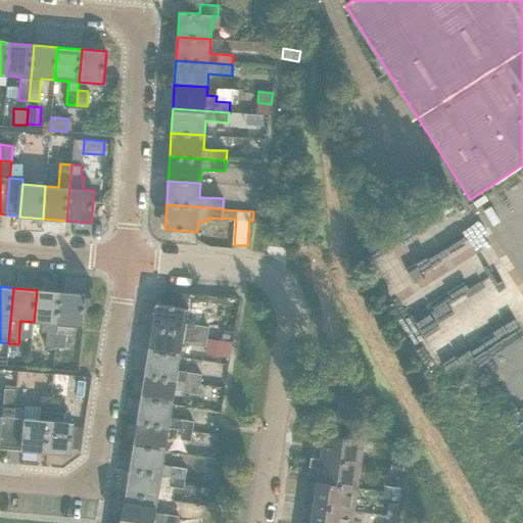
[(55,347),(60,292),(37,290),(34,322),(43,323),(42,332),(47,332),(46,346),(55,347)]
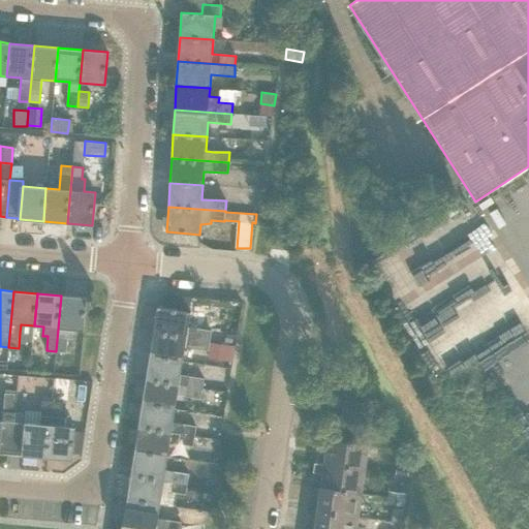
[(61,296),(56,351),(66,352),(69,329),(84,331),(86,298),(61,296)]
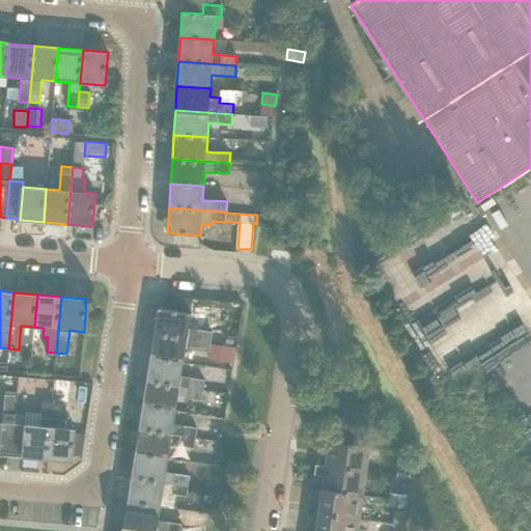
[(154,333),(210,342),(212,332),(188,328),(191,313),(158,308),(154,333)]
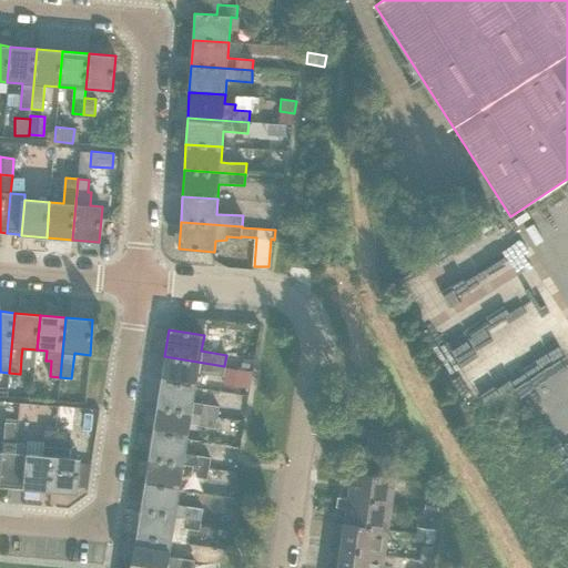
[(224,367),(224,366),(164,356),(161,382),(195,387),(198,373),(223,376),(224,367)]
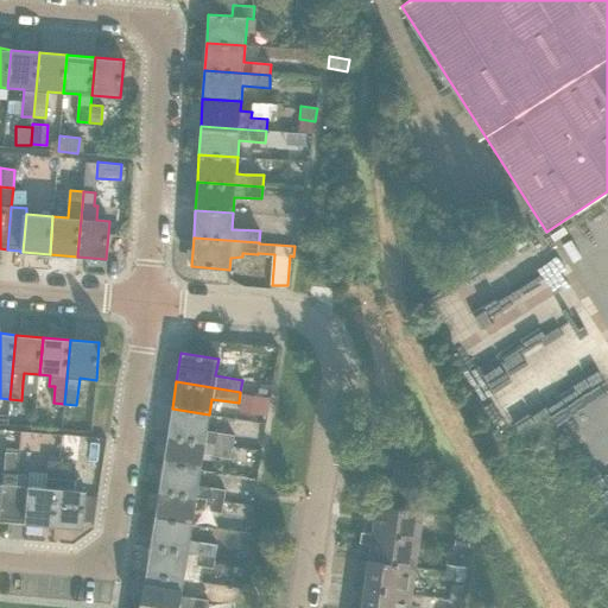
[(258,392),(266,394),(268,385),(260,382),(258,392)]
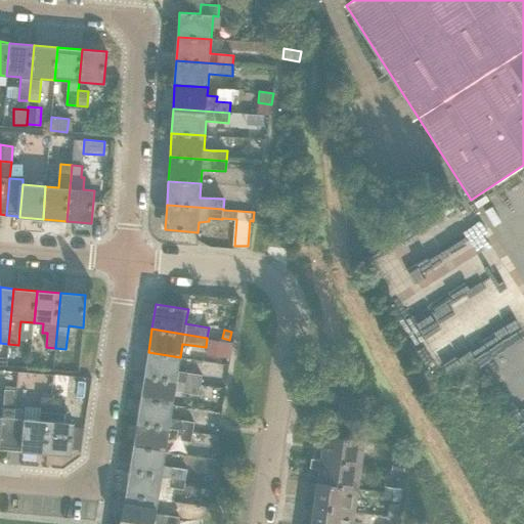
[(206,347),(205,354),(226,357),(228,342),(207,339),(206,347)]
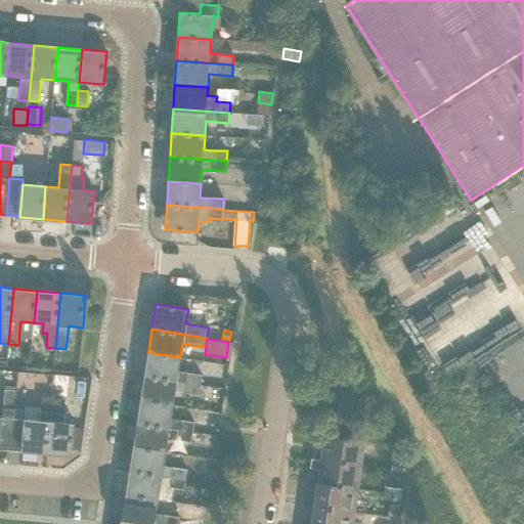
[(178,372),(180,357),(148,352),(144,376),(200,385),(202,375),(178,372)]
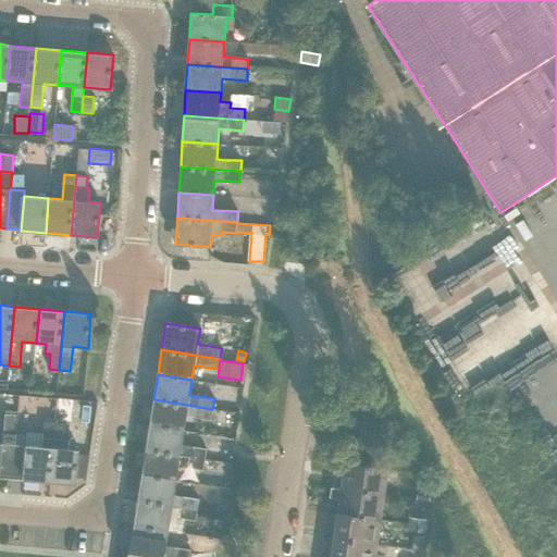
[(211,419),(212,409),(153,399),(149,425),(184,430),(186,416),(211,419)]
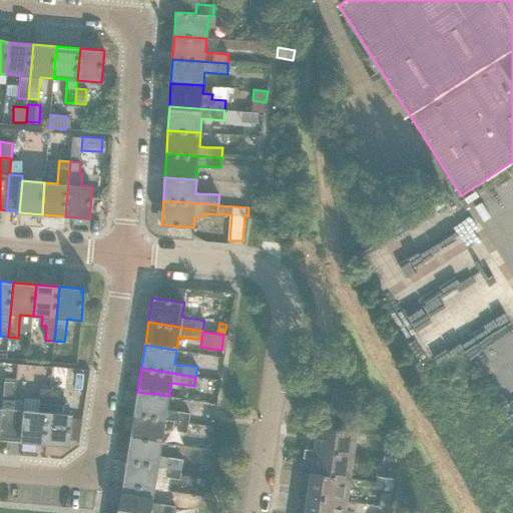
[(4,382),(3,396),(13,397),(14,382),(14,380),(4,379),(4,382)]
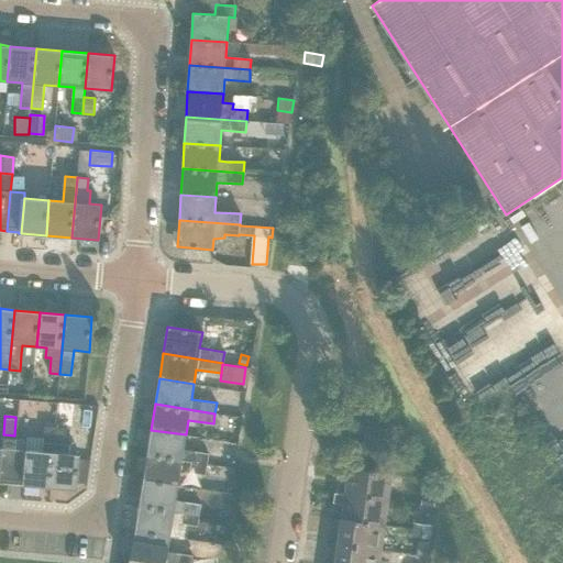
[(50,487),(55,428),(44,427),(42,452),(26,451),(23,479),(23,485),(50,487)]
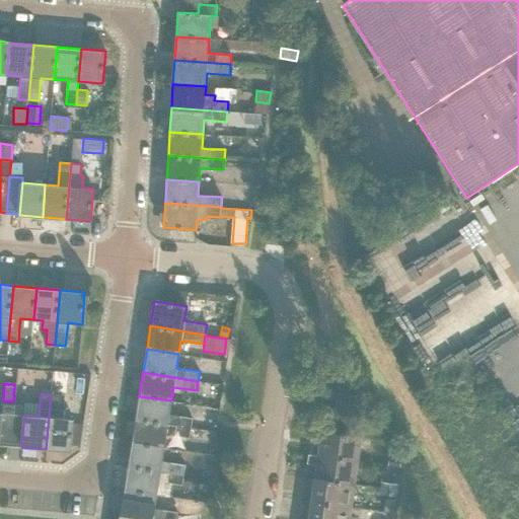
[(51,394),(46,449),(71,451),(74,419),(64,418),(65,409),(60,409),(61,394),(51,394)]
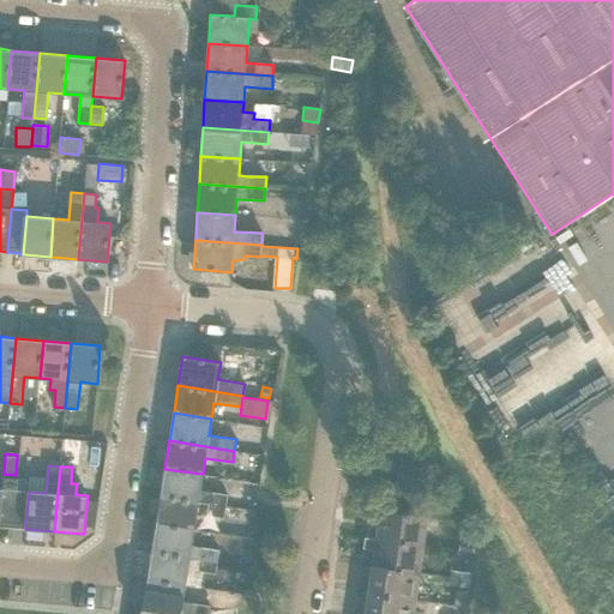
[(202,485),(203,474),(164,469),(161,497),(198,503),(208,504),(226,506),(226,505),(254,511),(257,498),(252,497),(252,495),(227,491),(227,494),(211,492),(212,486),(202,485)]
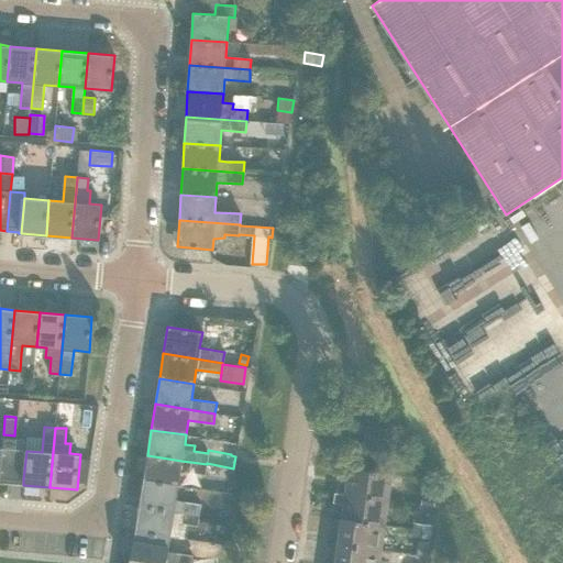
[(0,477),(12,478),(15,439),(3,438),(2,449),(0,474),(0,477)]
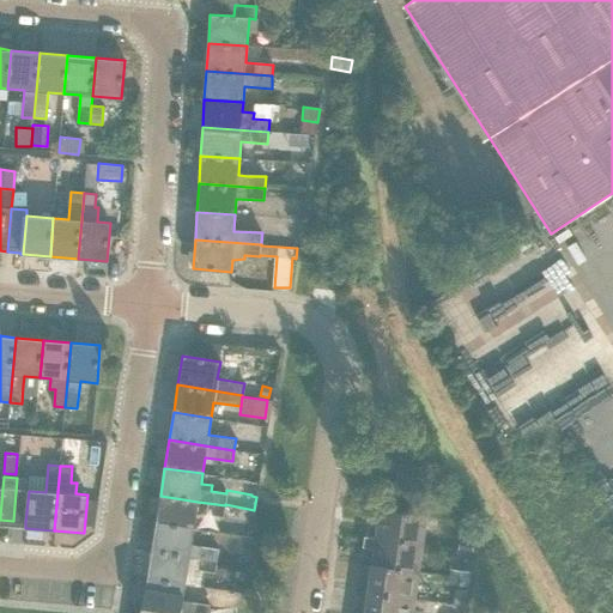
[(25,522),(29,491),(29,479),(17,478),(13,521),(25,522)]
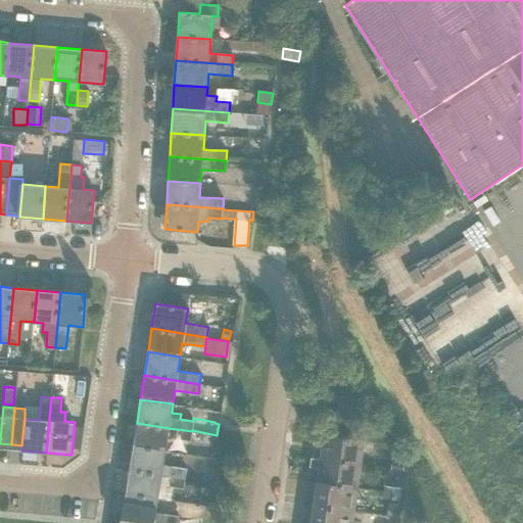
[(165,452),(169,428),(137,423),(133,446),(165,452)]
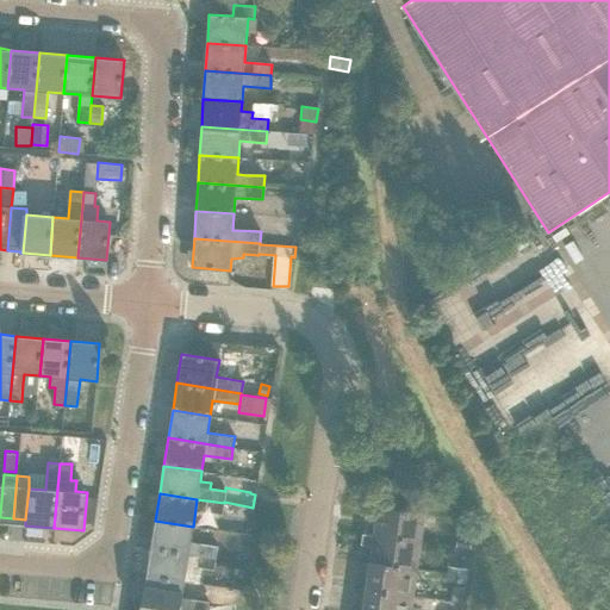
[(222,515),(224,503),(206,500),(205,511),(222,515)]
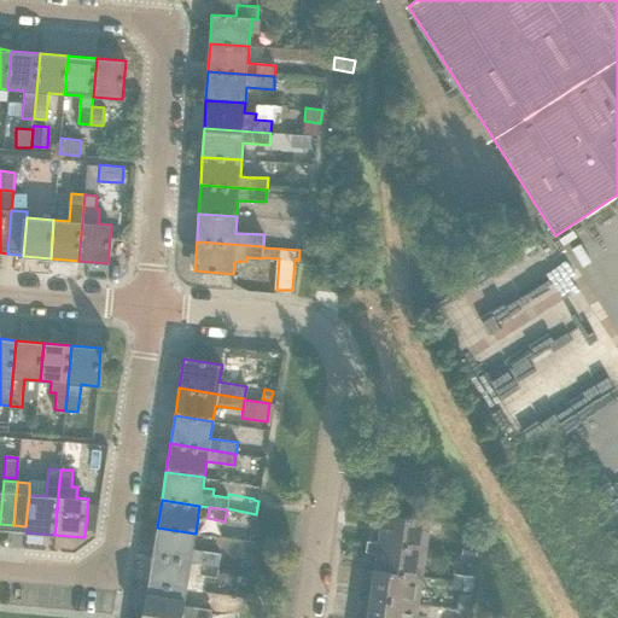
[(379,543),(425,549),(429,520),(383,514),(383,516),(371,513),(369,524),(382,526),(379,543)]
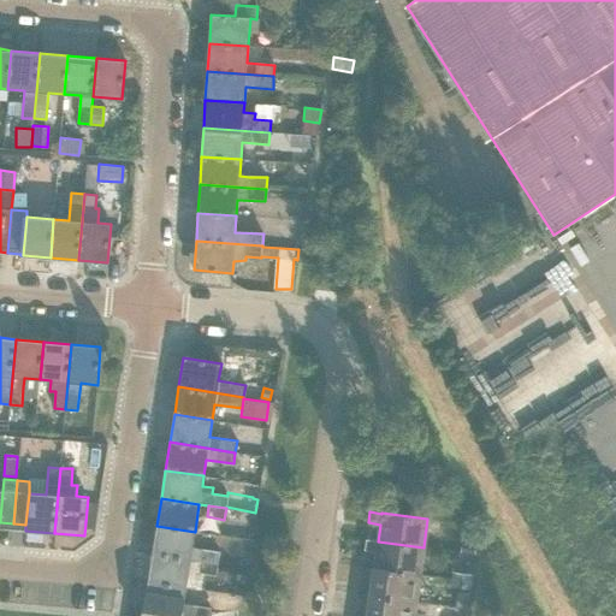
[(193,548),(195,532),(157,526),(153,554),(190,560),(200,561),(218,563),(219,552),(193,548)]
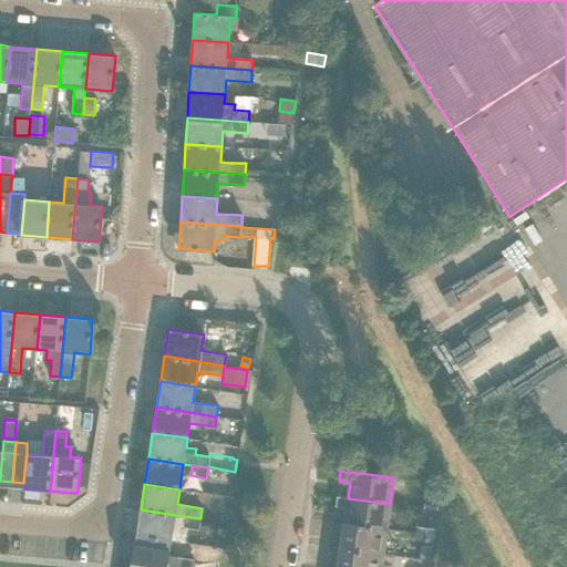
[(390,504),(348,498),(337,496),(336,506),(347,507),(344,523),(387,529),(390,504)]
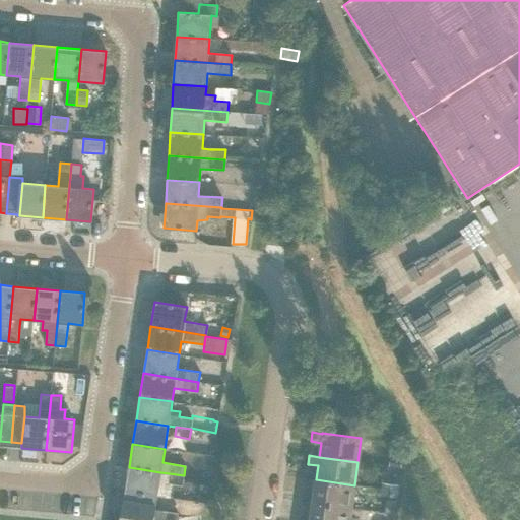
[(400,468),(401,459),(389,458),(388,466),(400,468)]
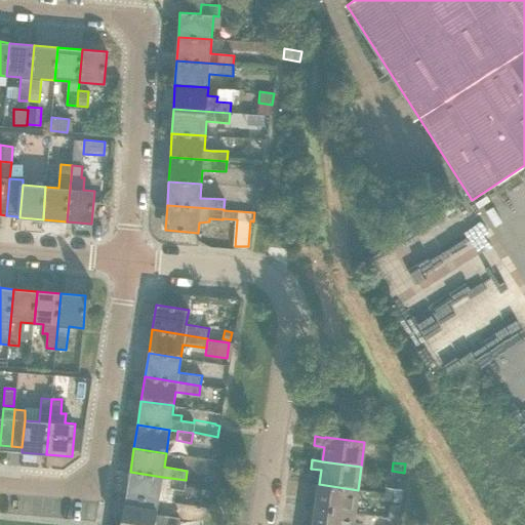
[(158,500),(159,500),(162,477),(130,472),(126,495),(158,500)]
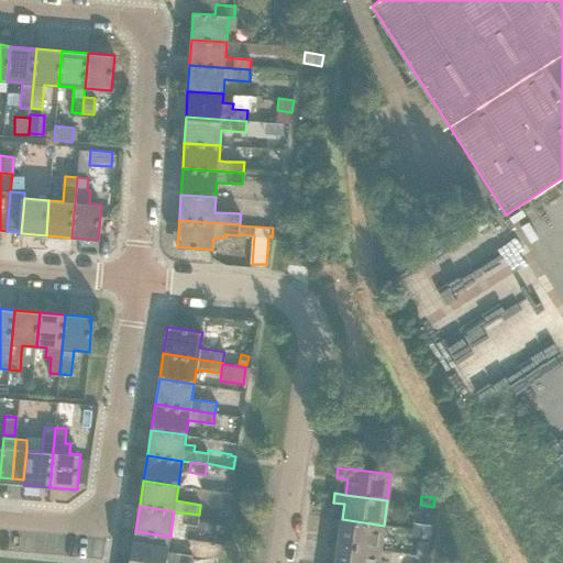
[(183,512),(181,523),(185,523),(197,526),(199,515),(183,512)]
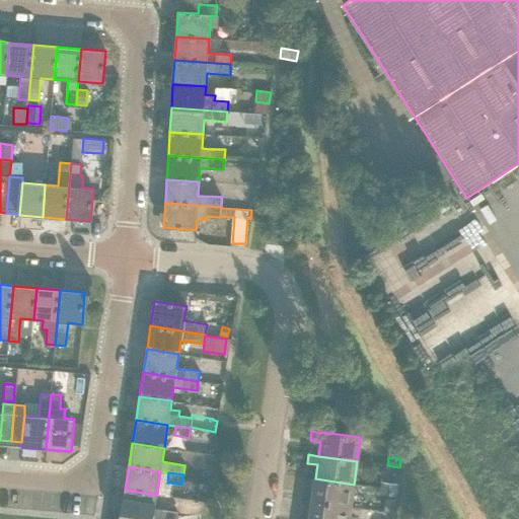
[(202,489),(204,478),(186,475),(183,486),(202,489)]
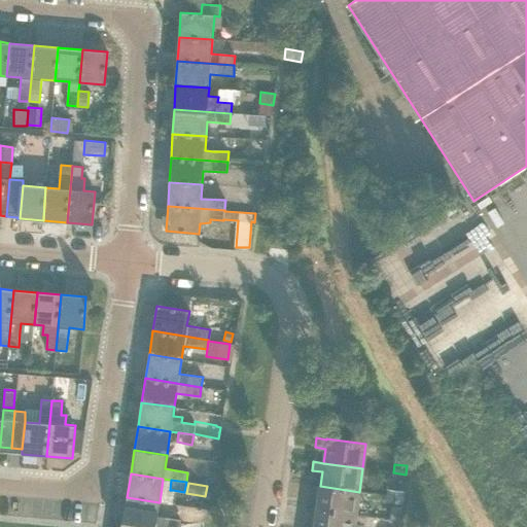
[(359,492),(320,486),(310,485),(308,494),(319,495),(317,510),(355,515),(359,492)]
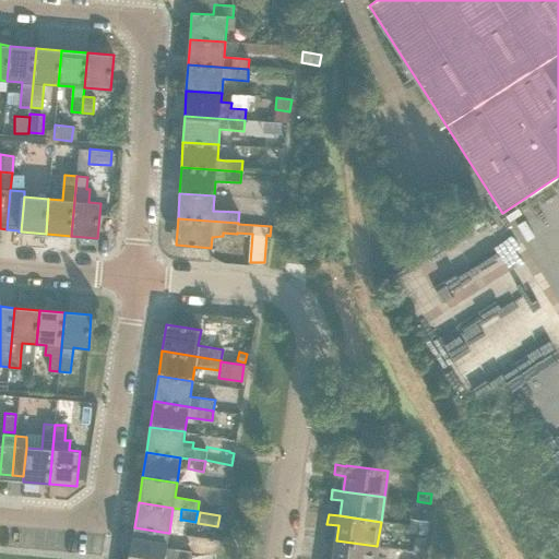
[(417,533),(418,520),(409,519),(408,532),(417,533)]
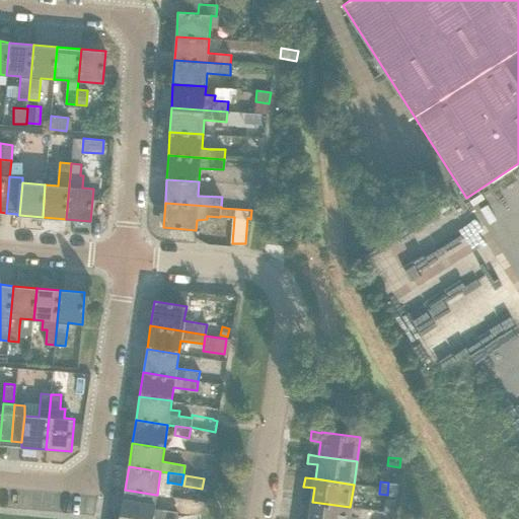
[(388,483),(387,495),(395,497),(397,484),(388,483)]
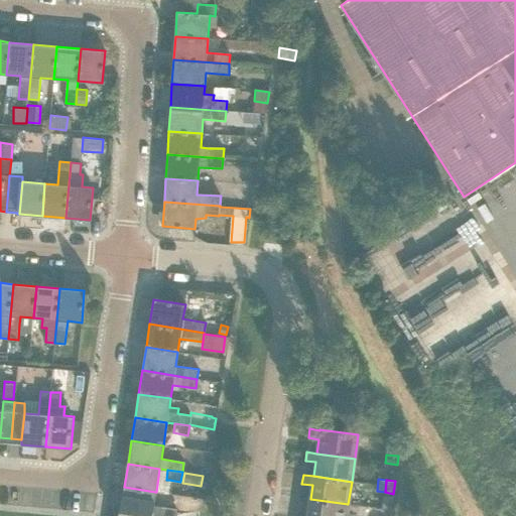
[(153,505),(155,492),(124,487),(120,511),(152,515),(155,515),(199,515),(201,507),(177,503),(176,509),(153,505)]
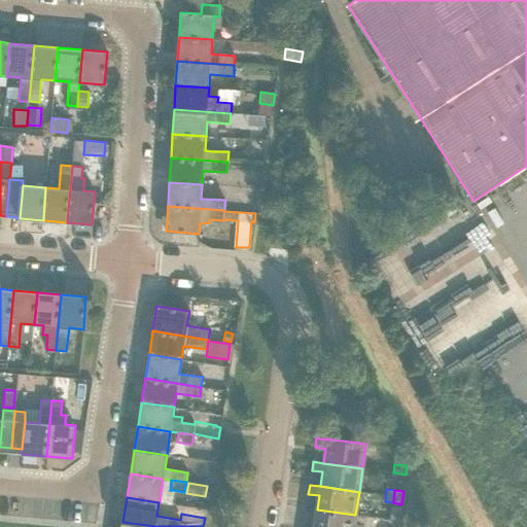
[(399,521),(401,508),(391,506),(389,520),(399,521)]
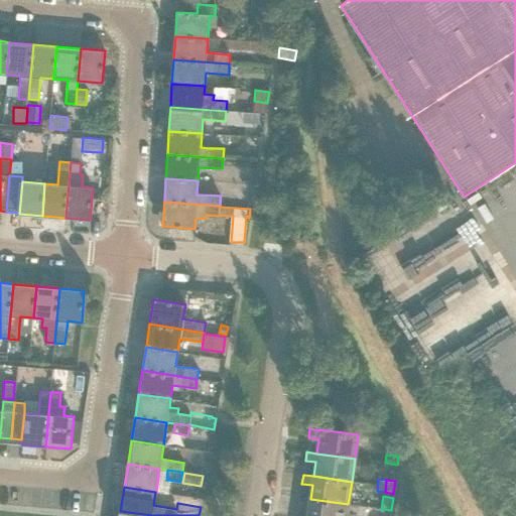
[(346,515),(348,504),(310,499),(300,498),(298,507),(308,508),(307,515),(346,515)]
